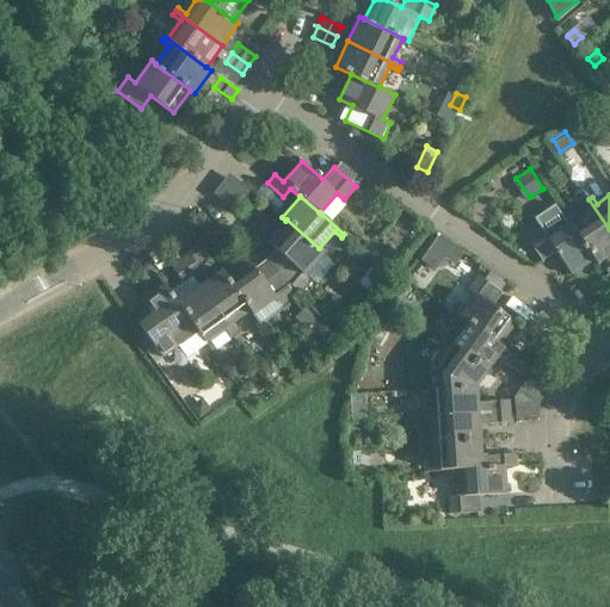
[(609,229),(589,199),(584,202),(590,209),(572,222),(571,222),(595,258),(597,262),(609,253),(609,229)]
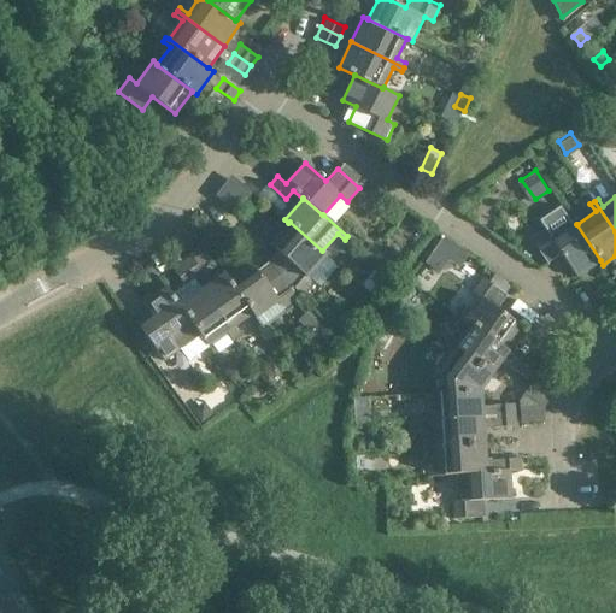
[(578,276),(600,260),(576,224),(578,224),(574,219),(551,234),(546,227),(532,237),(547,260),(561,252),(578,276)]
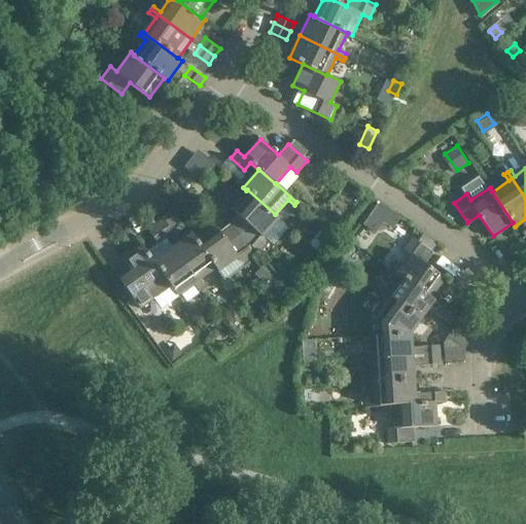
[(247,189),(246,190),(231,208),(240,215),(232,224),(248,243),(249,243),(258,251),(269,240),(264,235),(279,217),(275,214),(247,189)]
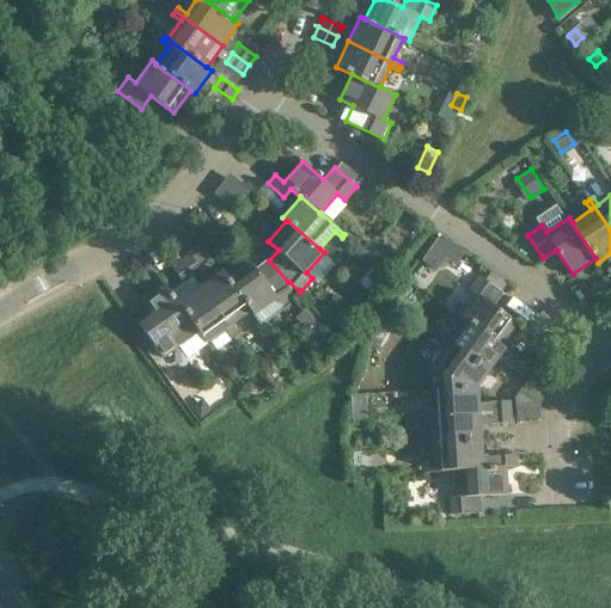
[(441,234),(433,246),(447,256),(456,244),(441,234)]
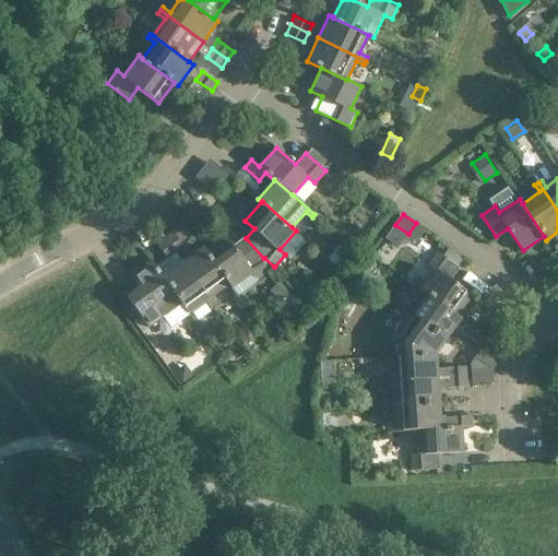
[(354,222),(343,234),(354,243),(365,231),(354,222)]
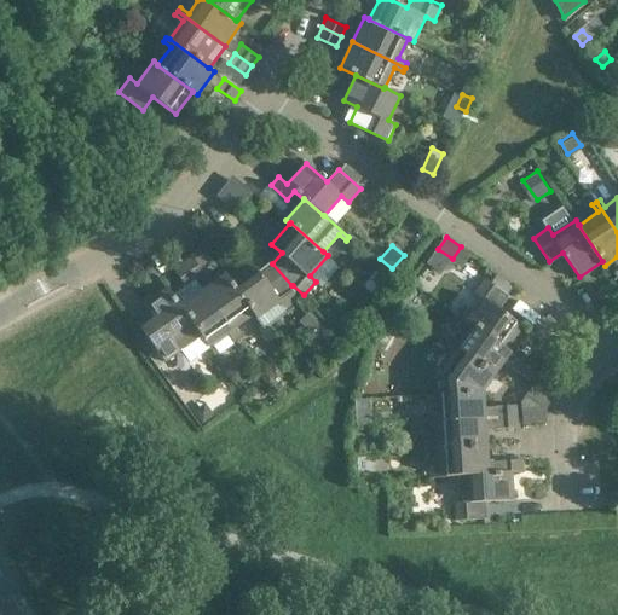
[(252,261),(247,253),(223,270),(225,273),(226,272),(230,277),(229,277),(254,312),(254,313),(264,326),(286,311),(284,309),(299,299),(290,286),(292,285),(272,264),(260,271),(252,261)]
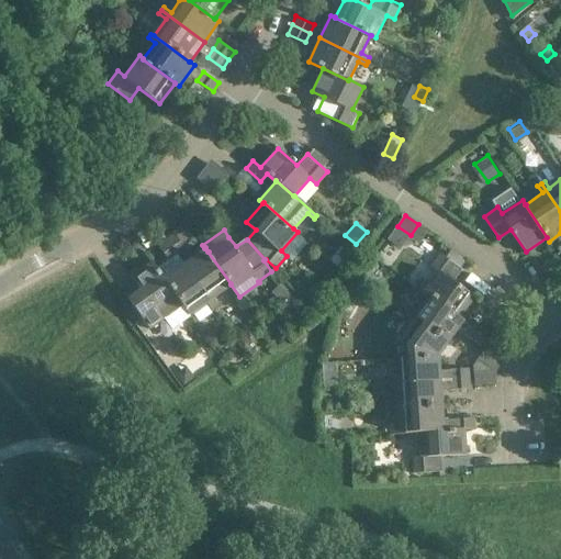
[(192,257),(175,232),(167,237),(215,305),(220,303),(214,295),(231,284),(231,283),(208,252),(209,252),(205,247),(204,248),(192,257)]
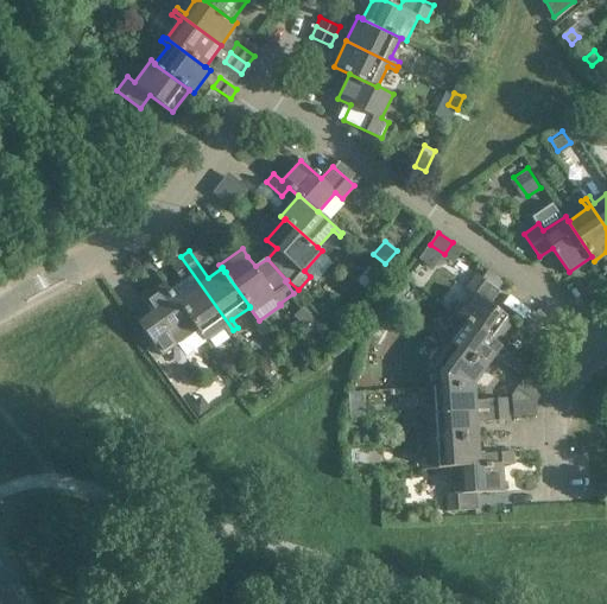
[(233,330),(181,256),(171,264),(183,280),(171,290),(178,299),(177,299),(193,320),(206,338),(225,325),(229,334),(233,330)]
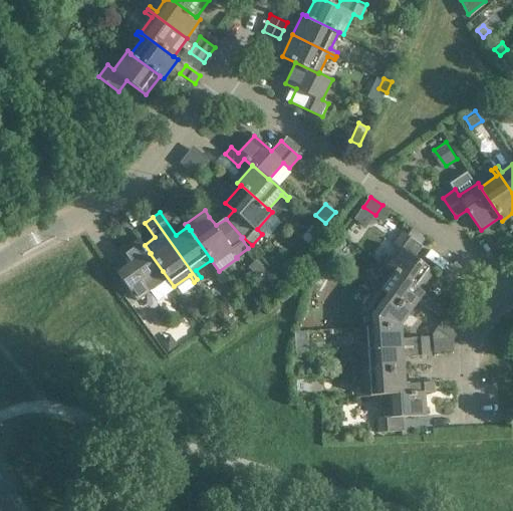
[(313,225),(303,237),(317,248),(327,236),(313,225)]
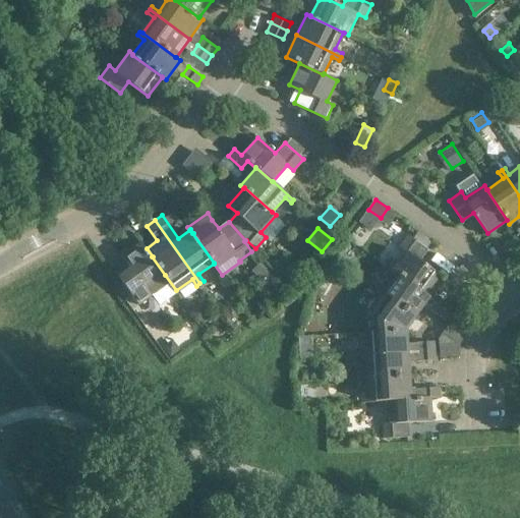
[(406,251),(393,269),(425,293),(425,292),(440,274),(420,260),(428,247),(408,233),(399,246),(406,251)]
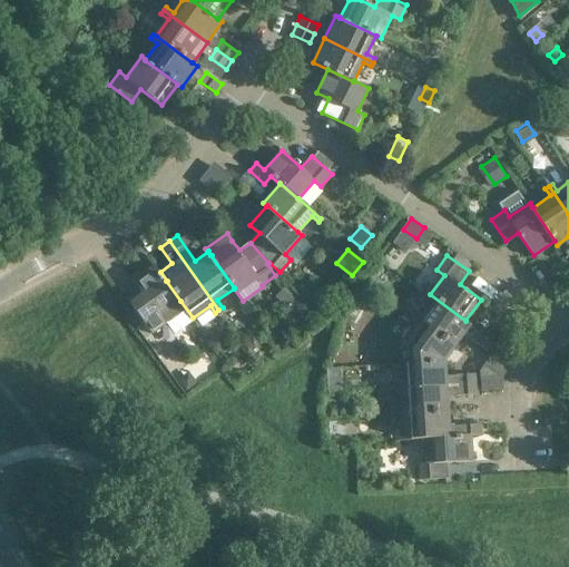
[(160,315),(180,301),(166,281),(167,281),(160,272),(155,263),(133,279),(148,301),(136,310),(153,332),(166,322),(160,315)]
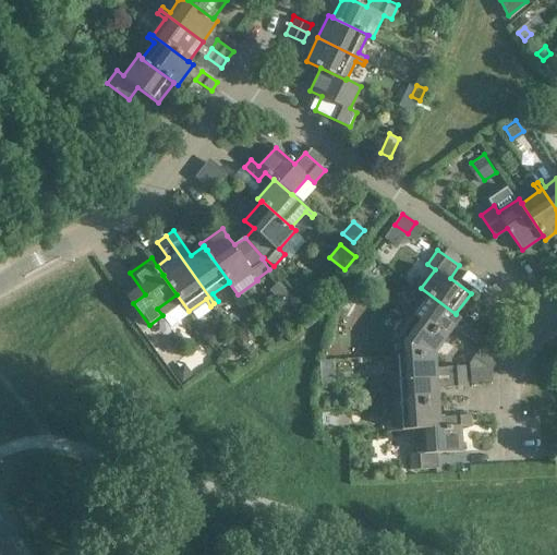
[(328,260),(322,266),(323,273),(334,281),(342,273),(328,260)]
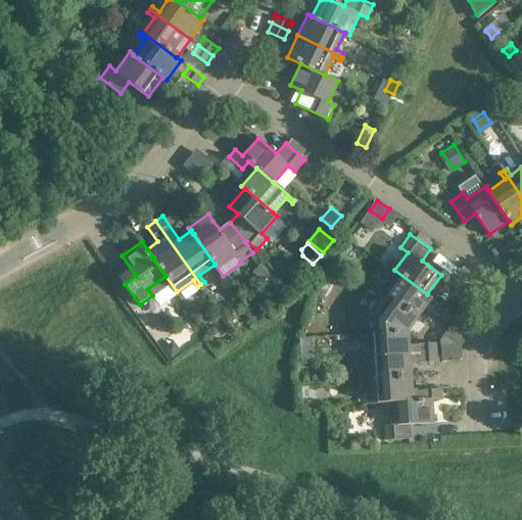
[(273,274),(263,262),(253,269),(265,281),(273,274)]
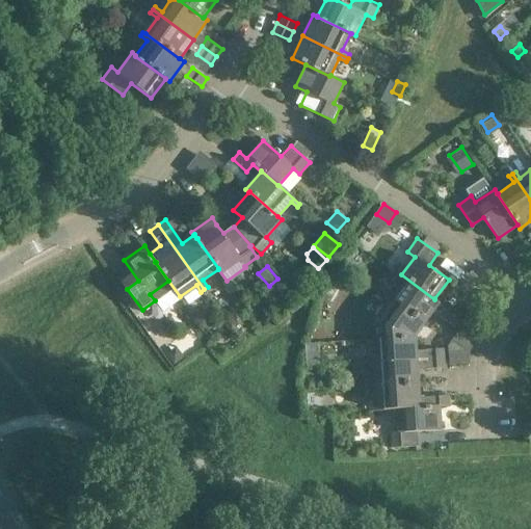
[(402,281),(391,296),(425,321),(440,301),(434,298),(434,299),(401,274),(398,272),(396,276),(402,281)]
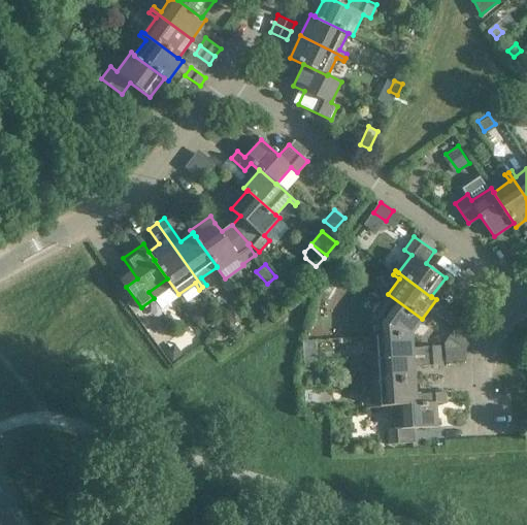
[(385,322),(386,333),(386,334),(412,332),(422,319),(388,294),(382,290),(379,293),(386,298),(373,314),(385,322)]
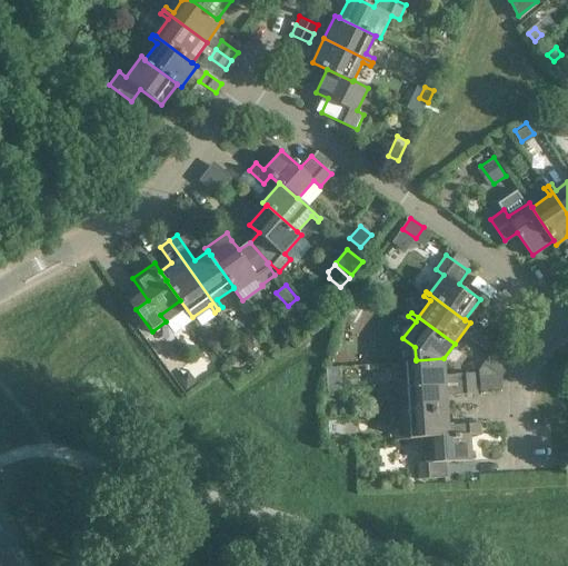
[(478,329),(472,338),(488,350),(495,341),(478,329)]
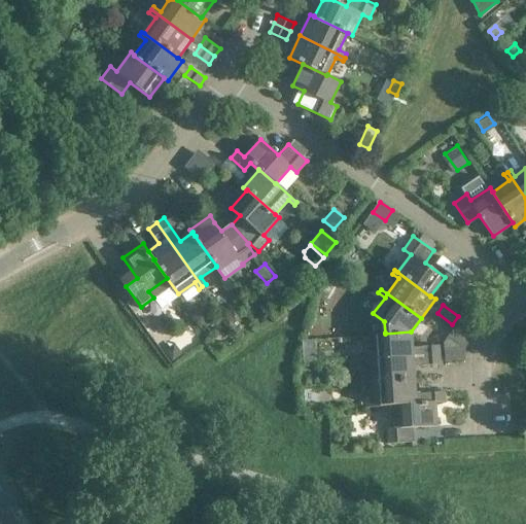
[(413,355),(411,332),(385,334),(385,333),(370,334),(372,353),(363,354),(363,358),(413,355)]
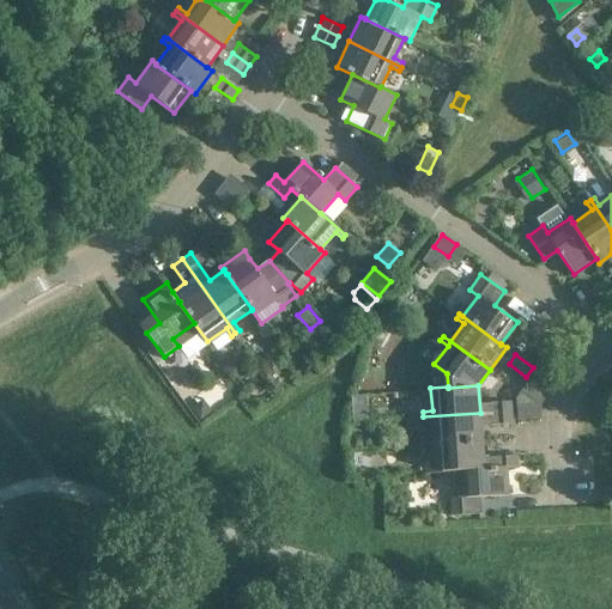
[(541,403),(522,389),(516,397),(516,405),(541,403)]
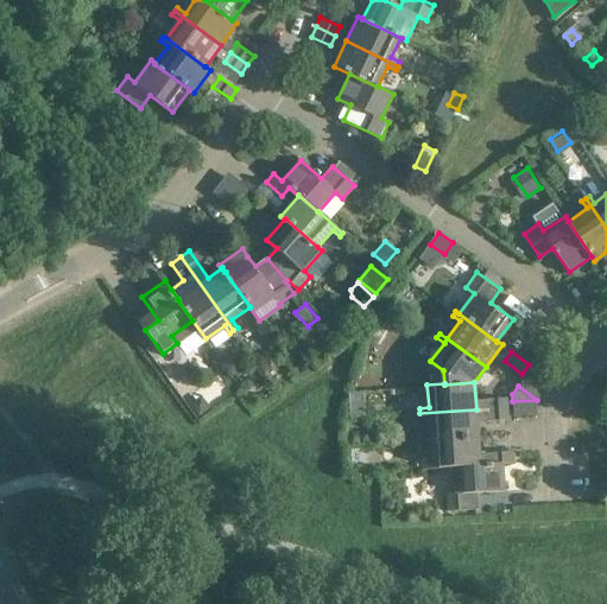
[(509,395),(487,398),(488,408),(510,407),(509,395)]
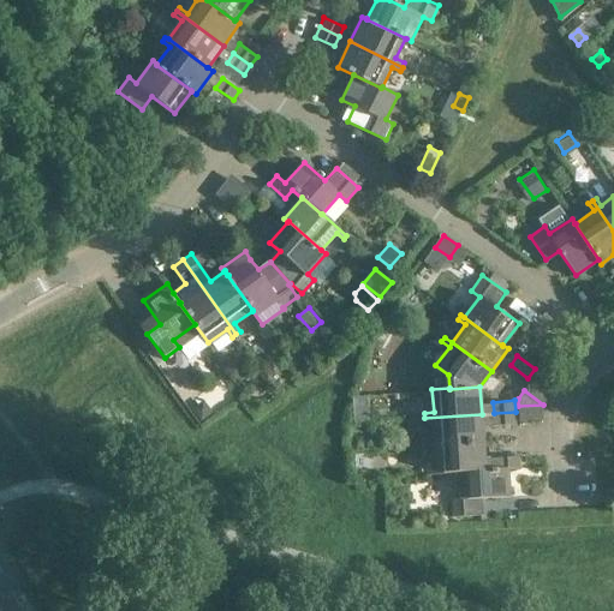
[(516,423),(516,412),(494,413),(494,424),(516,423)]
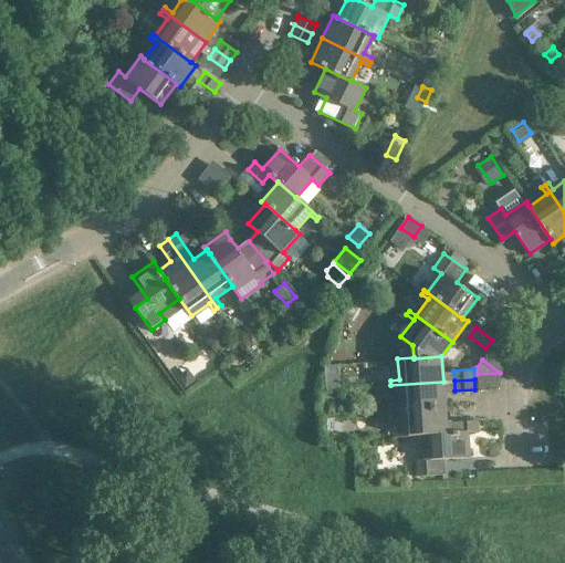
[(445,406),(443,382),(390,385),(390,389),(399,388),(400,409),(445,406)]
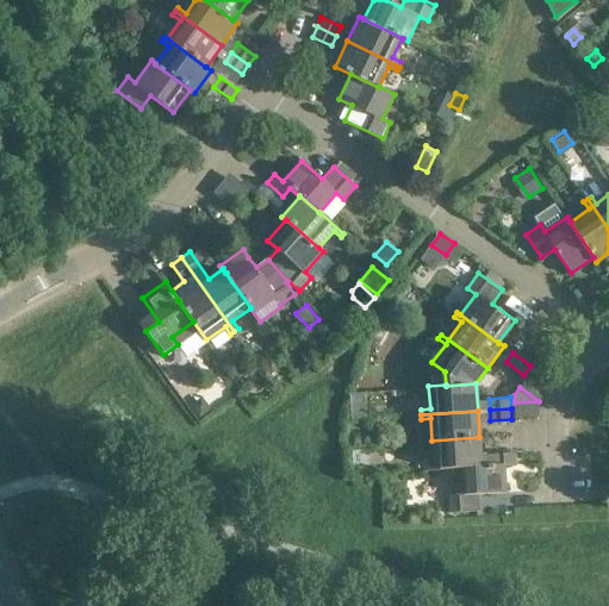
[(482,464),(479,437),(432,441),(433,464),(424,464),(424,469),(457,467),(482,464)]
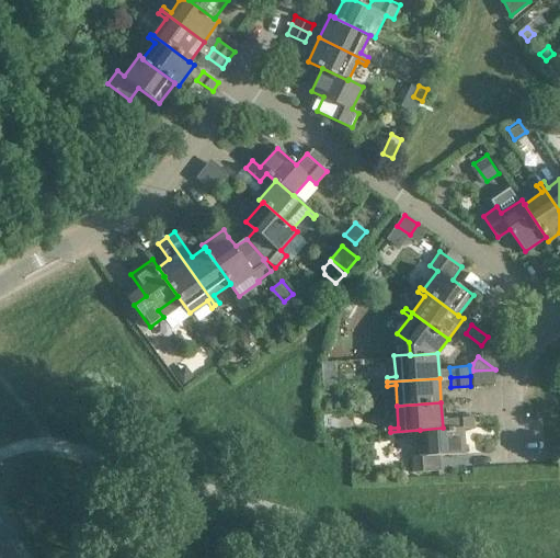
[(473,425),(472,414),(453,417),(454,426),(443,428),(420,430),(421,454),(413,454),(414,470),(441,468),(440,454),(466,452),(464,426),(473,425)]
